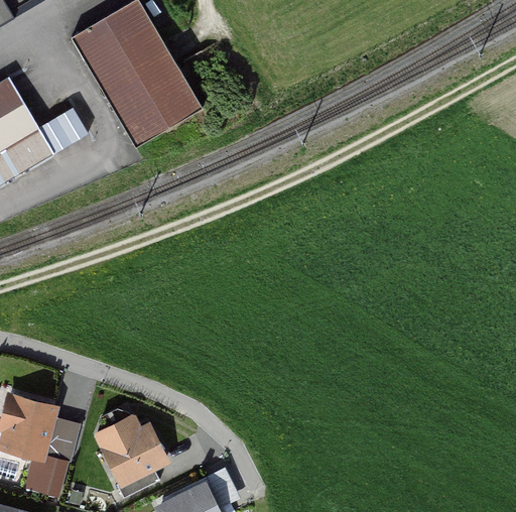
[(0,0),(0,27),(46,0),(0,0)]
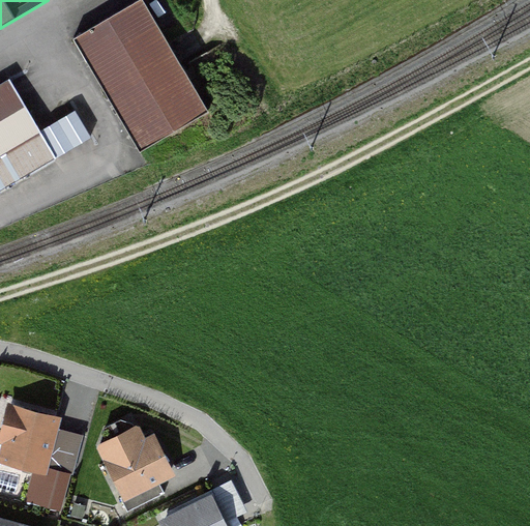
[(143,0),(135,0),(71,38),(141,154),(210,113),(143,0)]
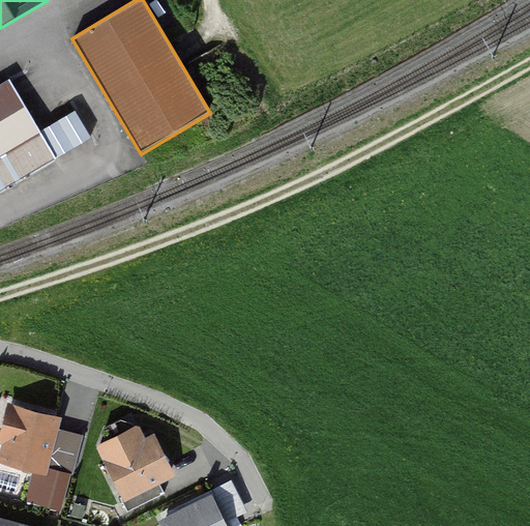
[(9,79),(0,84),(0,192),(91,138),(76,111),(40,132),(9,79)]
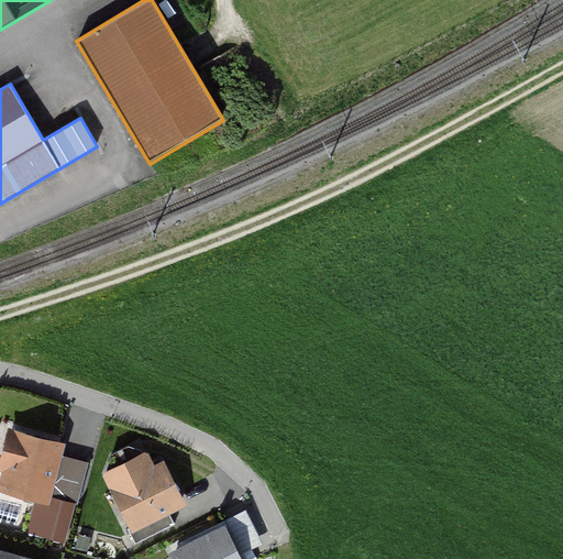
[(62,456),(64,450),(12,436),(2,470),(8,472),(2,493),(35,502),(48,505),(62,456)]
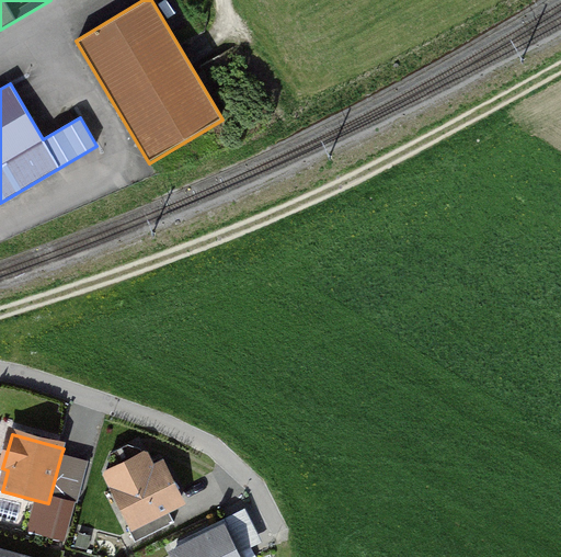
[(129,527),(126,530),(134,545),(174,525),(168,512),(186,503),(163,457),(153,463),(147,447),(102,470),(111,490),(107,491),(115,507),(118,504),(129,527)]
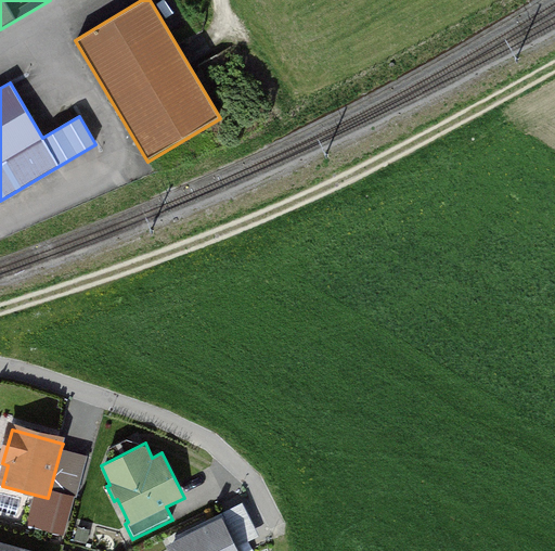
[(65,537),(86,456),(61,449),(48,498),(35,495),(26,527),(65,537)]
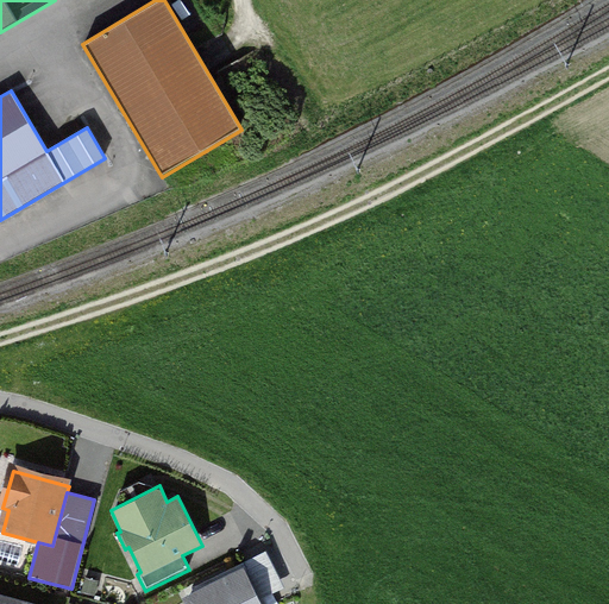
[(284,590),(265,552),(233,568),(234,571),(181,597),(183,603),(277,603),(272,596),(284,590)]
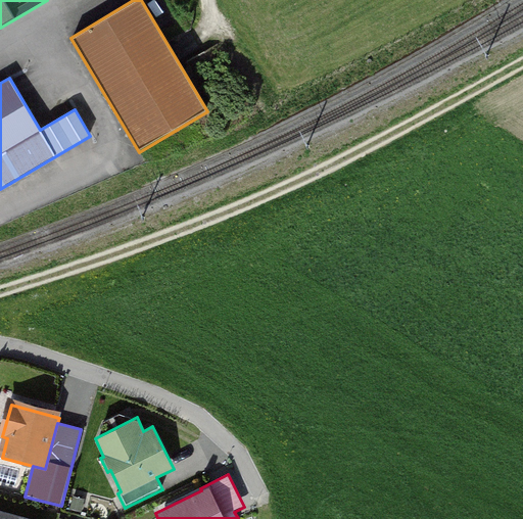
[(74,499),(70,513),(82,515),(85,501),(74,499)]
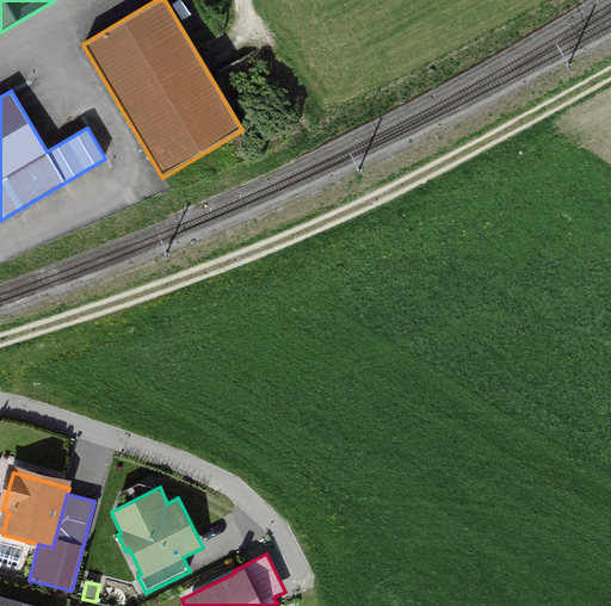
All buildings are outlined.
